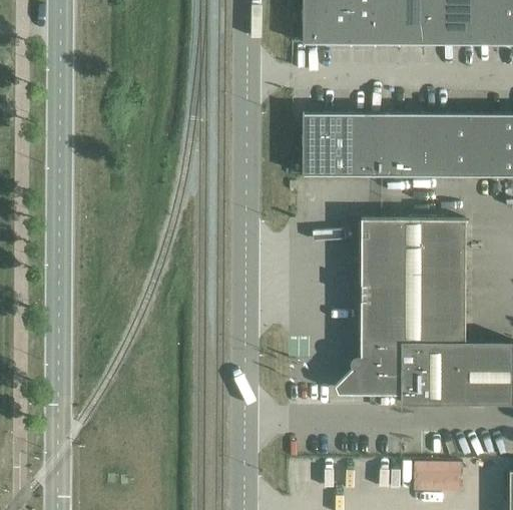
[(326,44),(326,0),(302,0),(302,45),(304,45),(304,44),(326,44)]
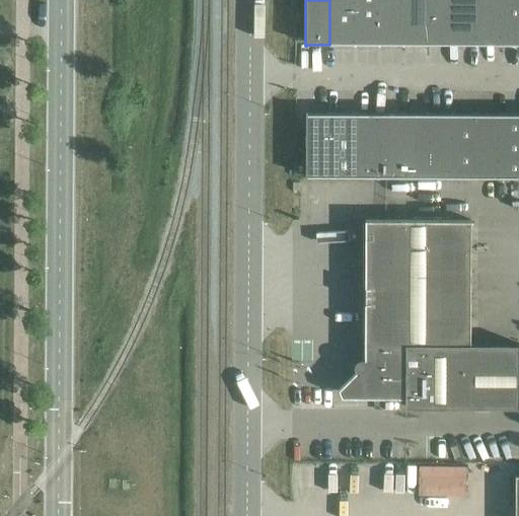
[(355,45),(354,0),(329,0),(329,45),(355,45)]
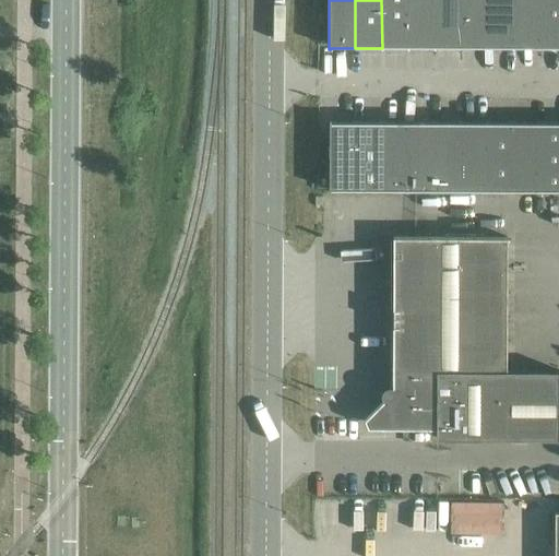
[(408,48),(407,0),(381,0),(382,48),(408,48)]
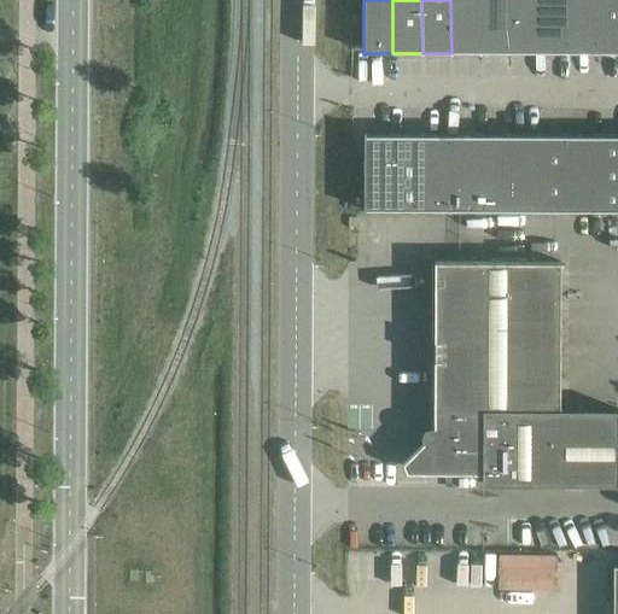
[(481,53),(479,0),(450,0),(452,53),(481,53)]
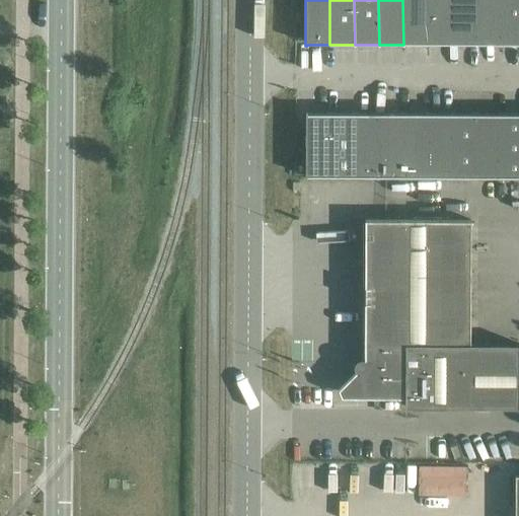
[(428,46),(427,0),(402,0),(403,45),(428,46)]
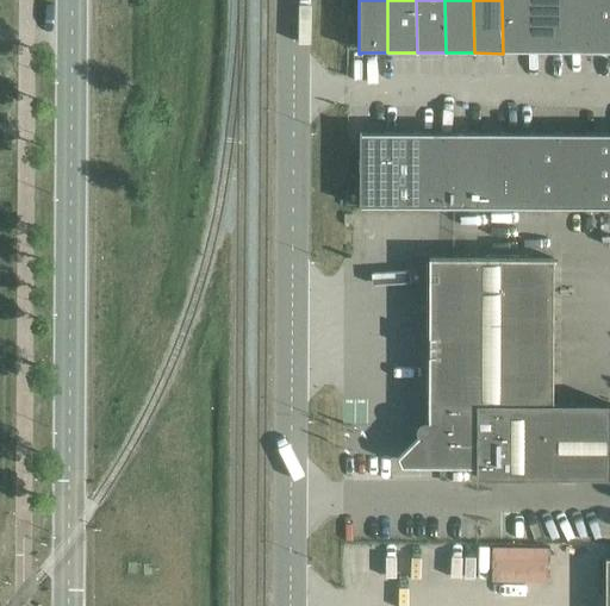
[(531,54),(530,0),(502,0),(503,54),(531,54)]
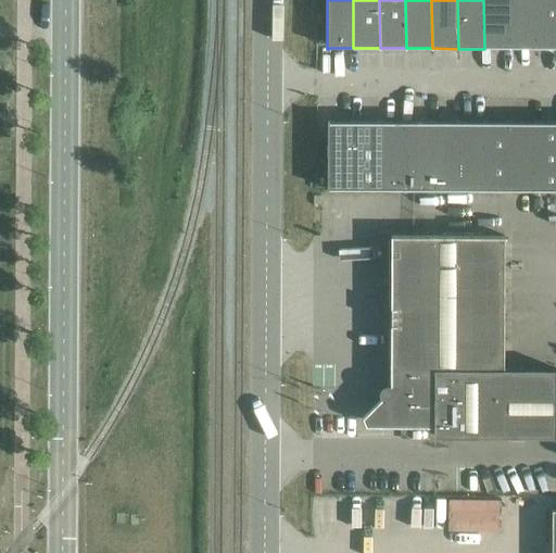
[(510,49),(509,0),(483,0),(484,49),(510,49)]
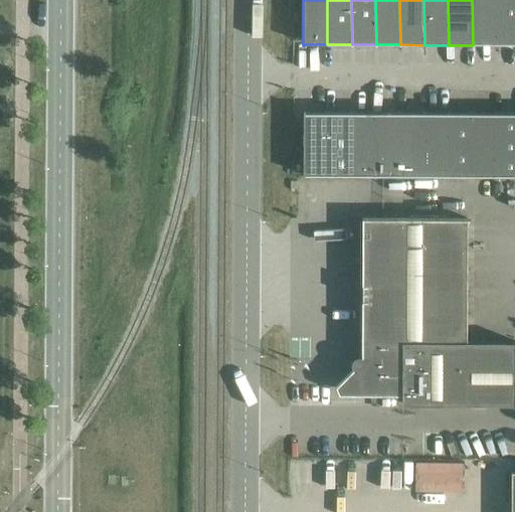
[(497,45),(496,0),(472,0),(473,45),(497,45)]
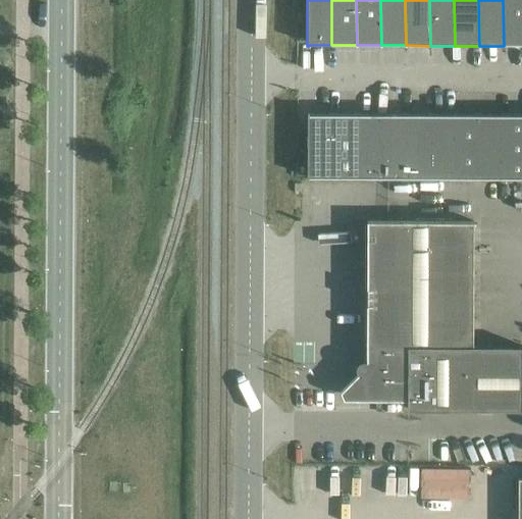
[(521,45),(521,0),(503,0),(504,46),(521,45)]
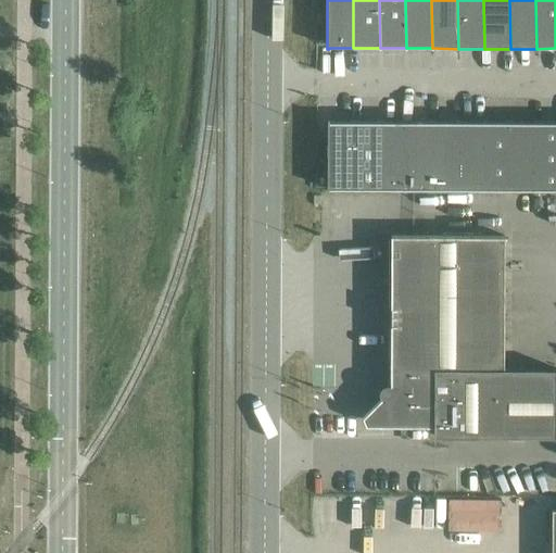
[(353,191),(353,124),(327,124),(327,191),(328,191),(353,191)]
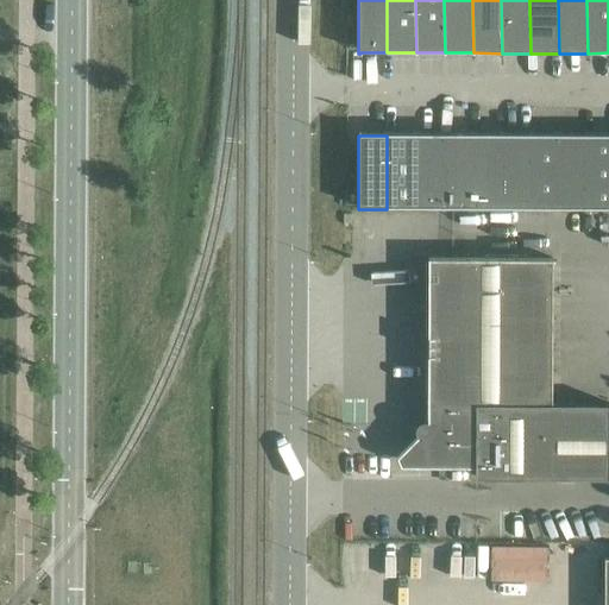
[(415,209),(415,136),(387,136),(387,209),(415,209)]
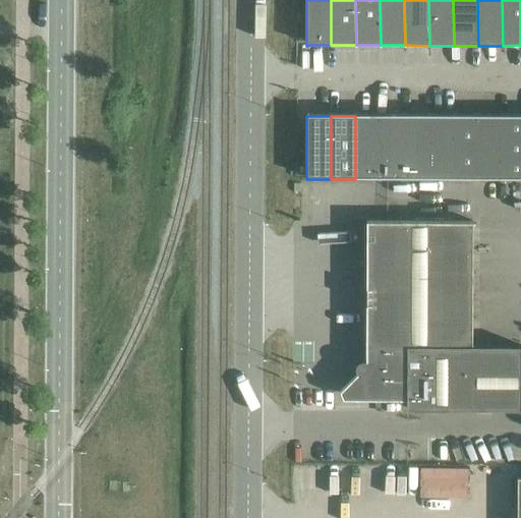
[(380,179),(380,116),(355,116),(355,179),(380,179)]
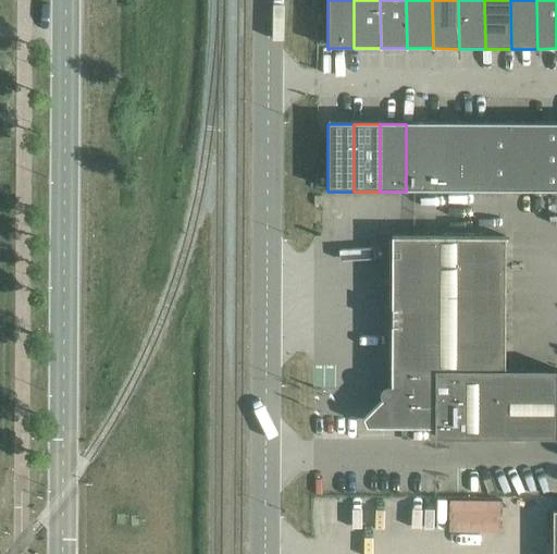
[(432,192),(432,124),(406,124),(406,192),(432,192)]
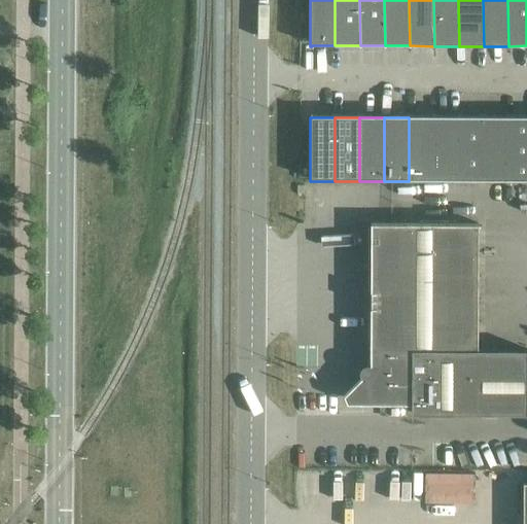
[(433,181),(433,117),(409,117),(409,181),(433,181)]
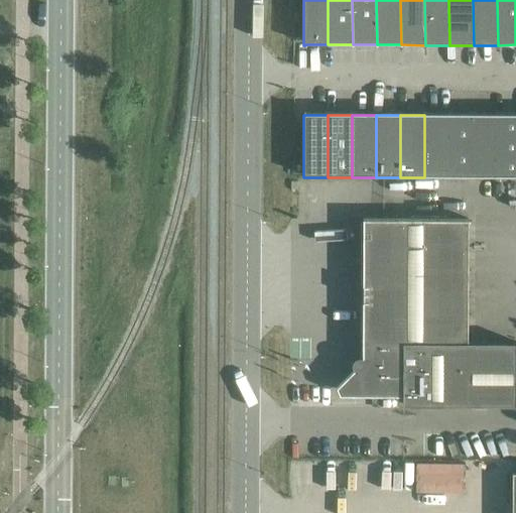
[(448,177),(448,115),(424,115),(424,177),(448,177)]
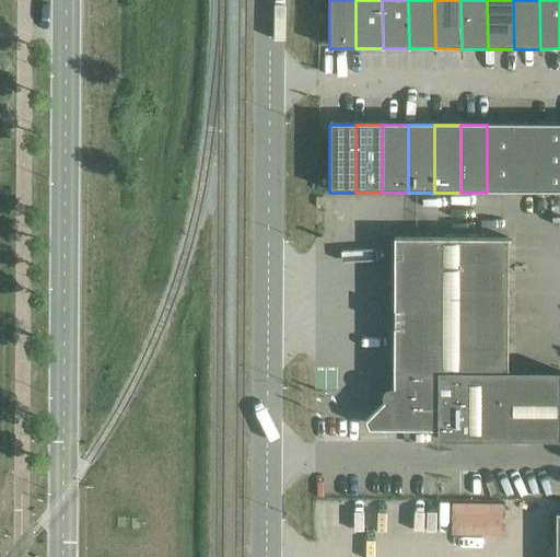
[(513,193),(514,125),(487,125),(487,193),(513,193)]
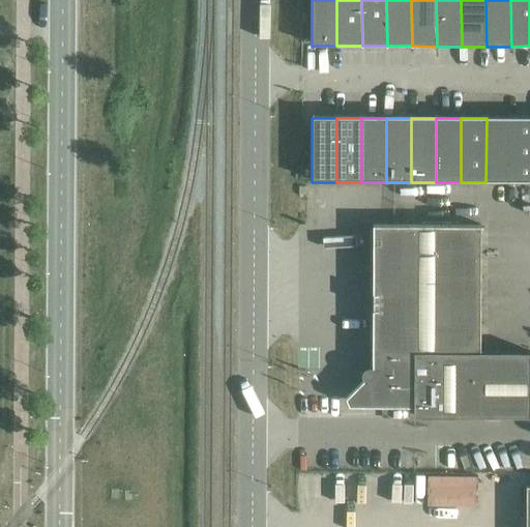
[(510,182),(511,118),(487,118),(486,182),(510,182)]
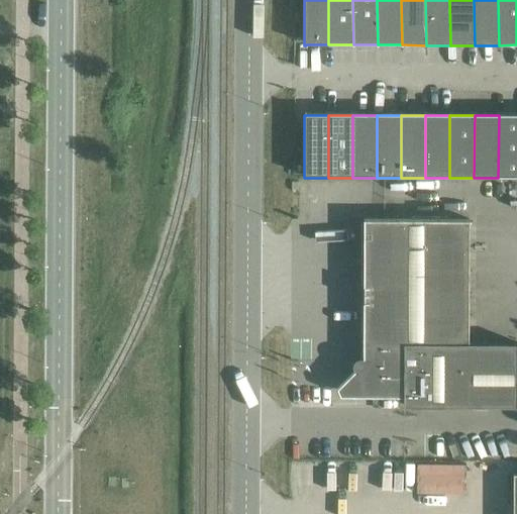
[(516,178),(516,115),(499,115),(498,178),(516,178)]
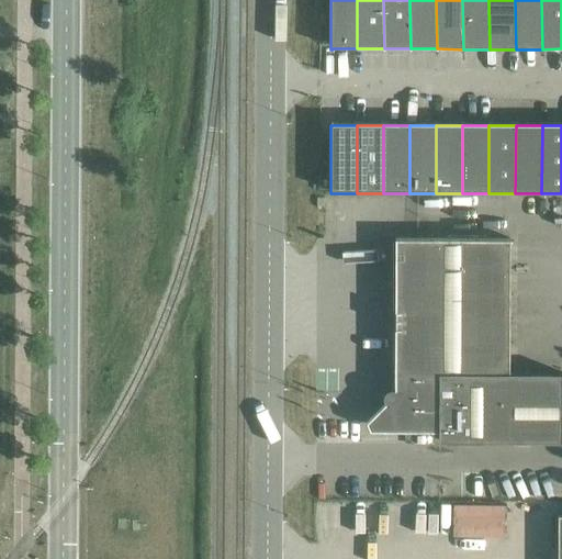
[(509,375),(509,241),(395,241),(394,390),(391,390),(389,390),(386,391),(385,392),(384,393),(383,394),(382,395),(382,398),(382,400),(382,402),(383,404),(384,405),(386,406),(388,407),(370,424),(372,428),(438,428),(438,443),(561,444),(561,376),(509,375)]
